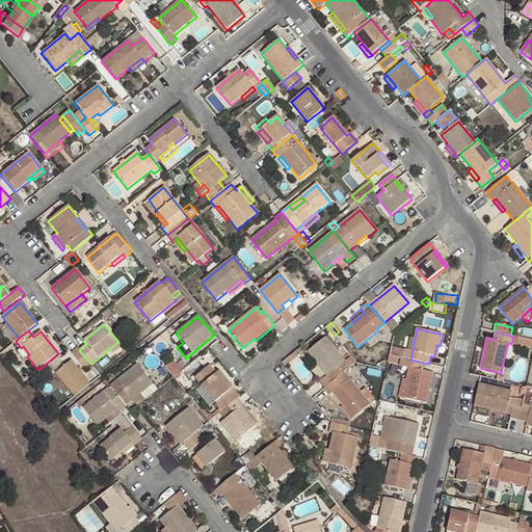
[(343,373),(346,370),(342,365),(345,362),(325,338),(308,353),(319,367),(321,365),(328,374),(326,376),(331,382),(343,373)]
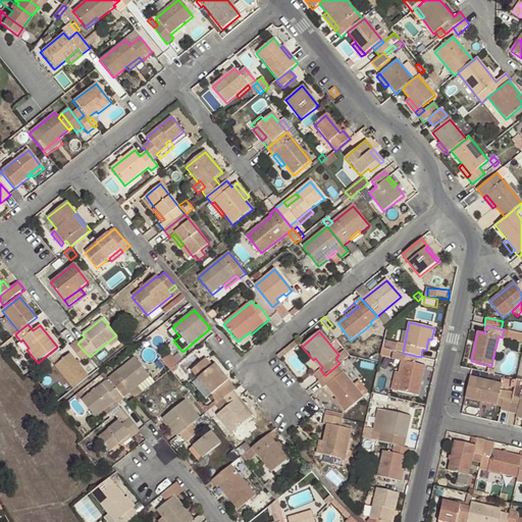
[(249,332),(238,342),(242,346),(253,337),(251,334),(249,332)]
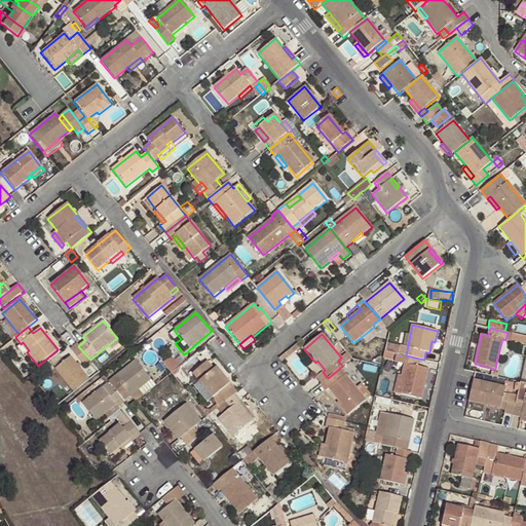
[(121,343),(117,338),(107,346),(111,350),(121,343)]
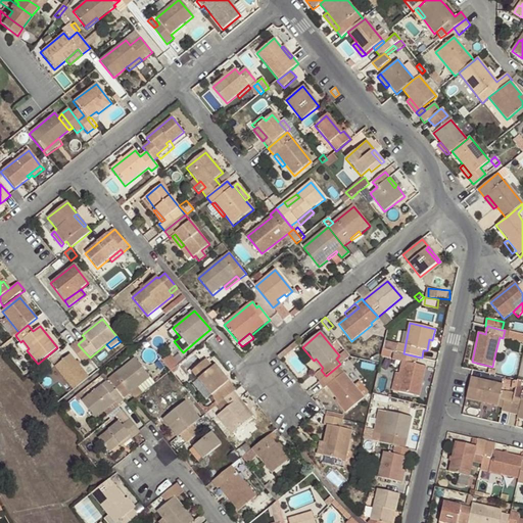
[(500,337),(495,352),(502,353),(505,338),(503,338),(500,337)]
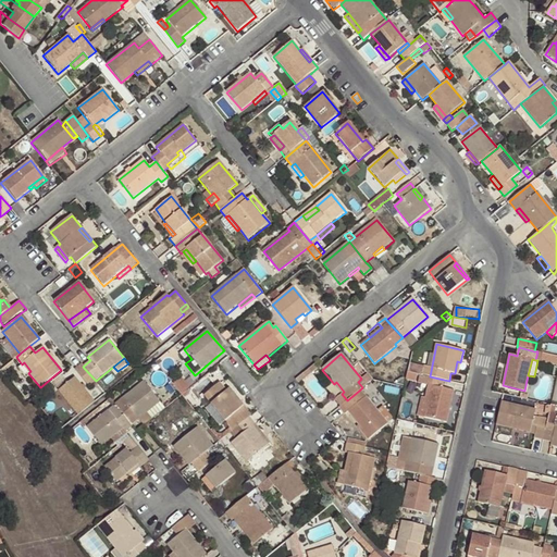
[(24,362),(22,364),(28,373),(31,371),(24,362)]
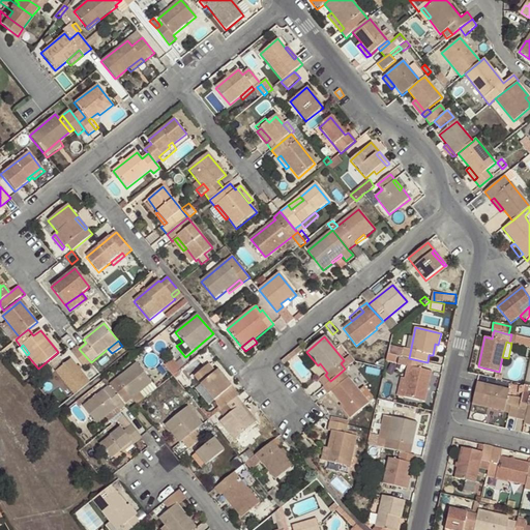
[(84,369),(91,362),(79,349),(78,347),(71,353),(84,369)]
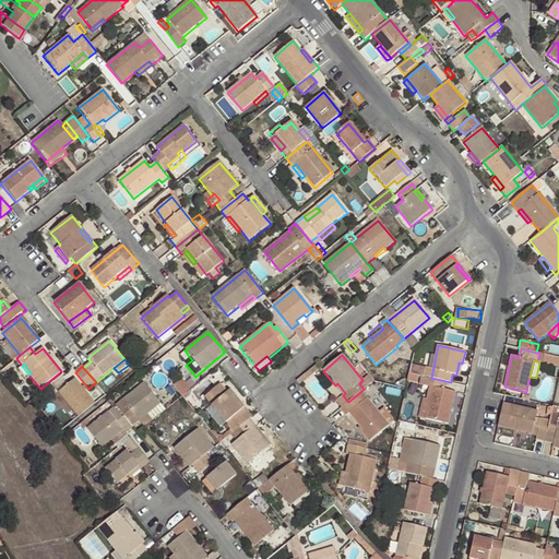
[(431,378),(425,377),(423,387),(432,389),(425,419),(448,425),(455,392),(444,390),(445,381),(431,378)]
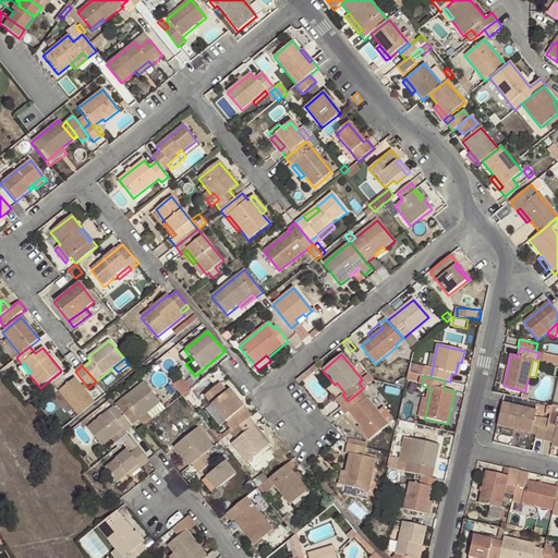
[(59,392),(79,416),(95,403),(75,379),(59,392)]
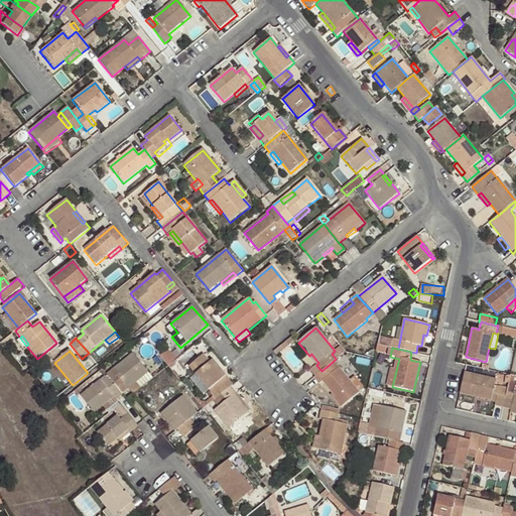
[(133,354),(107,375),(122,394),(128,389),(133,395),(153,379),(133,354)]
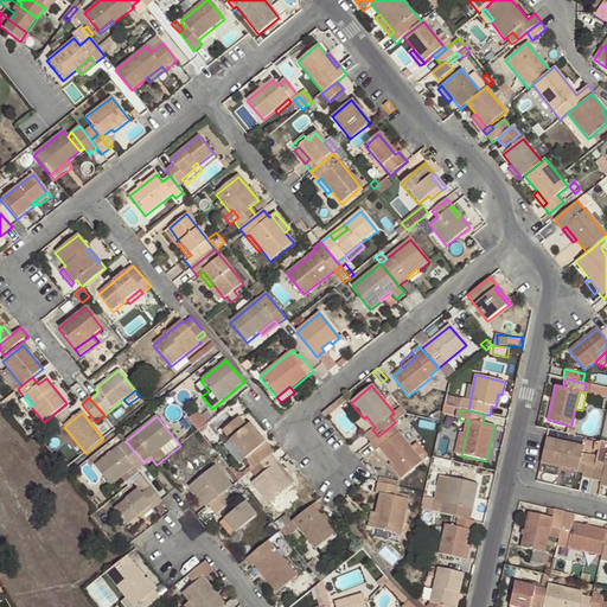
[(364,419),(372,429),(375,427),(366,416),(364,419)]
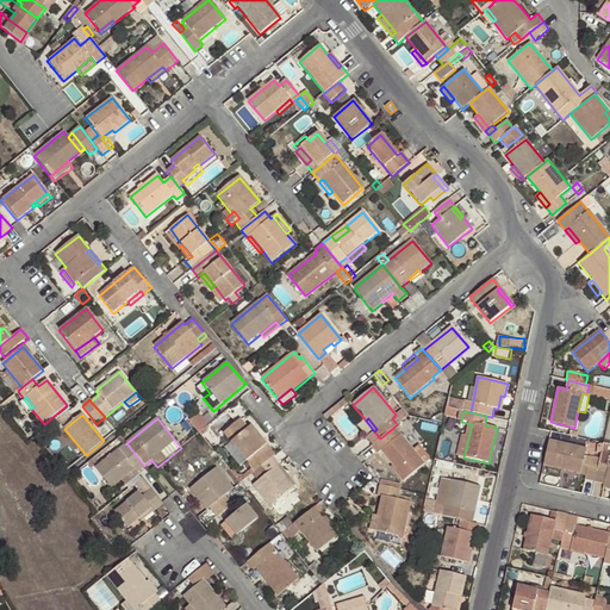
[(274,458),(275,455),(268,446),(263,448),(249,429),(241,419),(230,429),(236,439),(231,443),(248,462),(251,459),(259,468),(262,467),(274,458)]
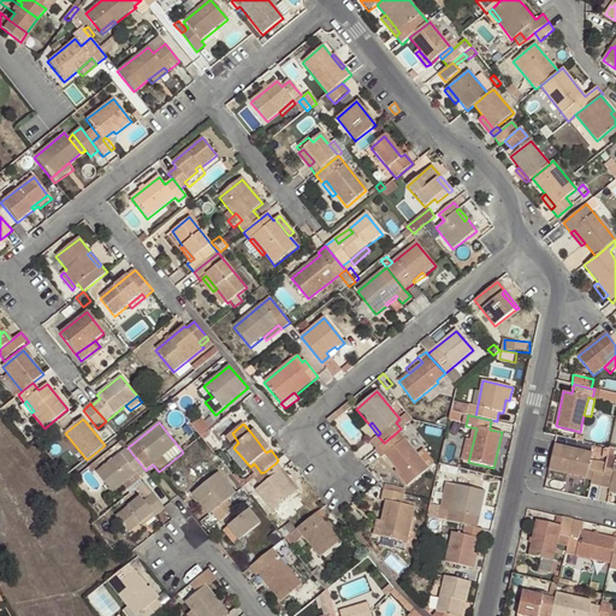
[(214,436),(209,431),(201,438),(205,443),(214,436)]
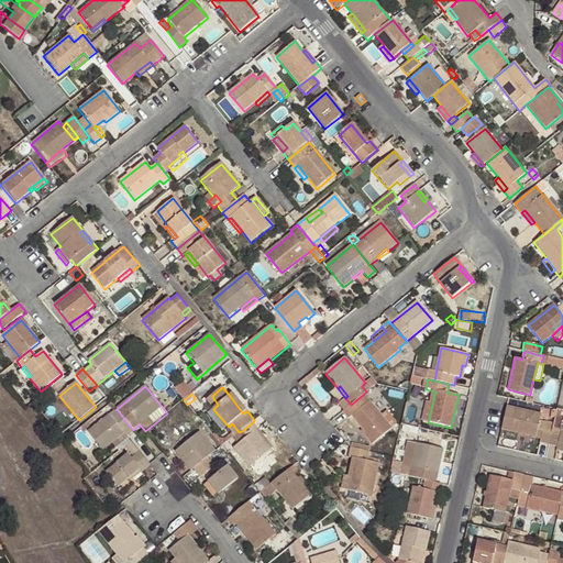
[(243,414),(247,411),(232,394),(230,396),(243,414)]
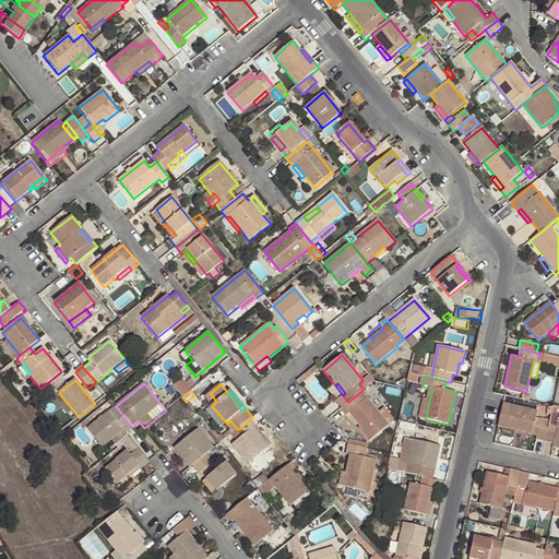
[(348,402),(340,409),(345,416),(349,414),(359,426),(363,429),(360,431),(369,442),(390,426),(360,392),(348,402)]
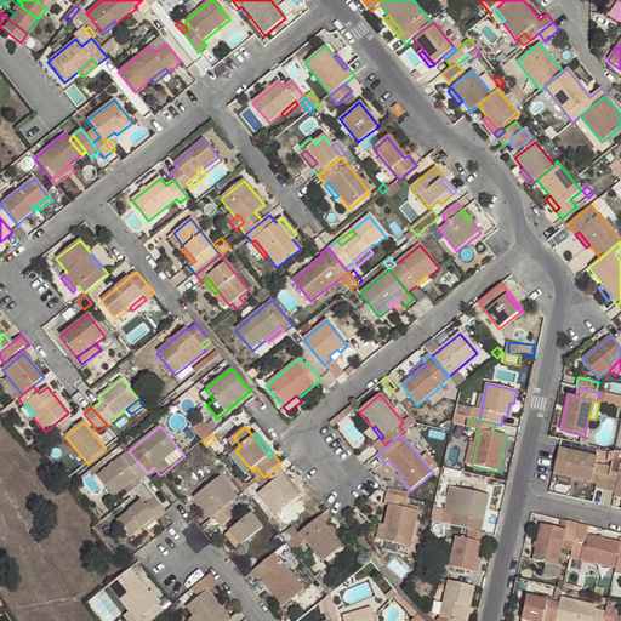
[(594,489),(604,491),(609,473),(609,469),(596,466),(597,457),(581,454),(559,449),(553,474),(569,478),(591,484),(596,484),(594,489)]
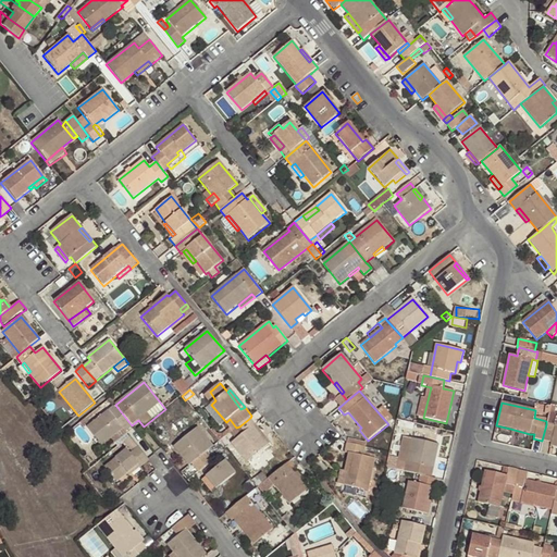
[(132,425),(115,405),(87,429),(102,446),(110,440),(122,430),(125,433),(133,426),(132,425)]
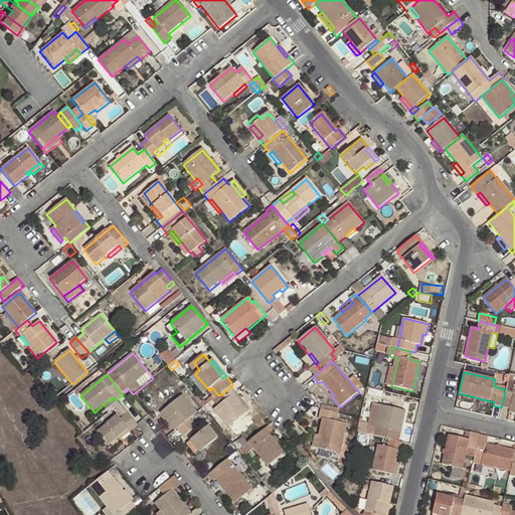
[(203,394),(209,390),(195,374),(190,378),(203,394)]
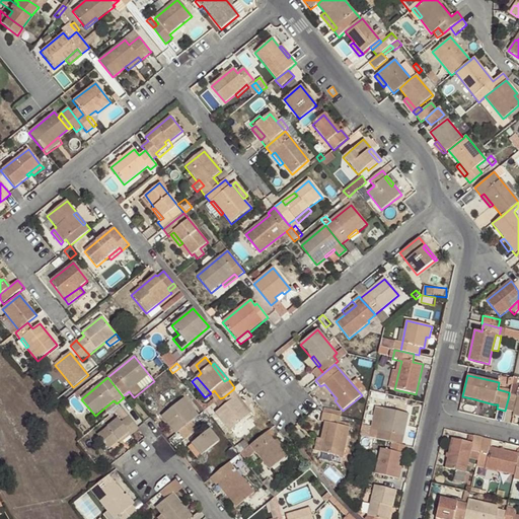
[(509,395),(505,411),(515,413),(515,409),(518,409),(518,388),(517,397),(513,396),(509,395)]
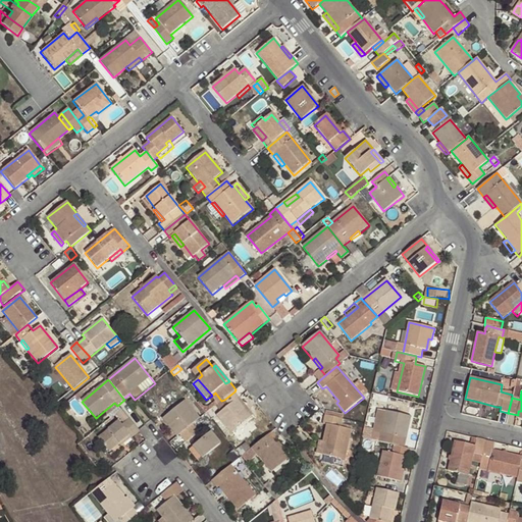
[(254,415),(235,392),(224,400),(228,406),(216,416),(230,434),(254,415)]
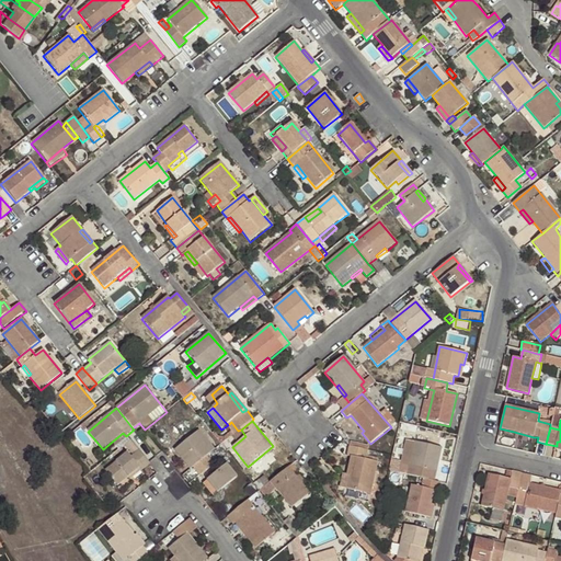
[(174,450),(191,470),(194,467),(206,457),(215,449),(199,431),(174,450)]
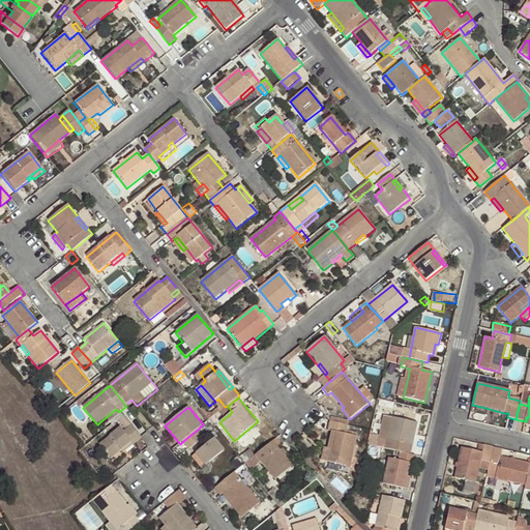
[(504,413),(486,408),(484,413),(504,417),(504,413)]
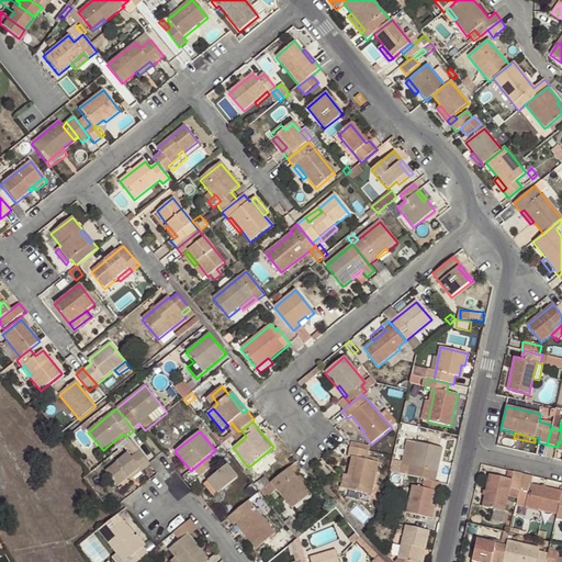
[(123,434),(111,444),(114,447),(126,437),(123,434)]
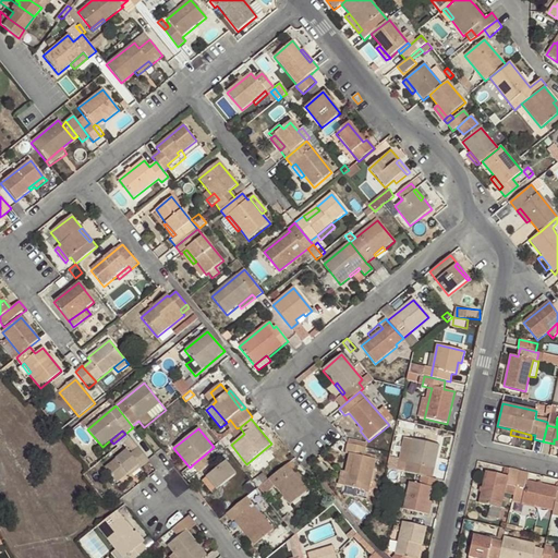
[(226,438),(220,441),(225,448),(230,444),(226,438)]
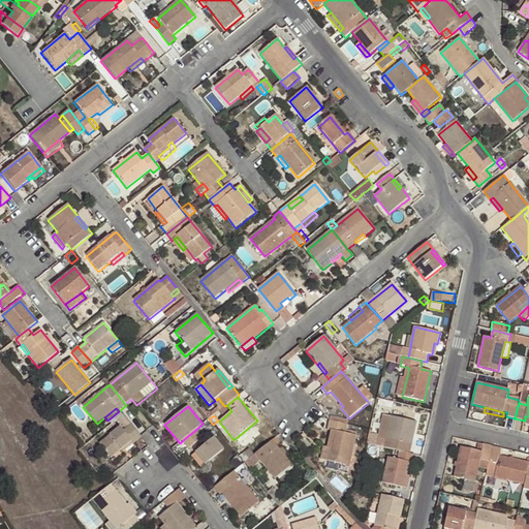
[(331,416),(330,421),(347,425),(348,421),(331,416)]
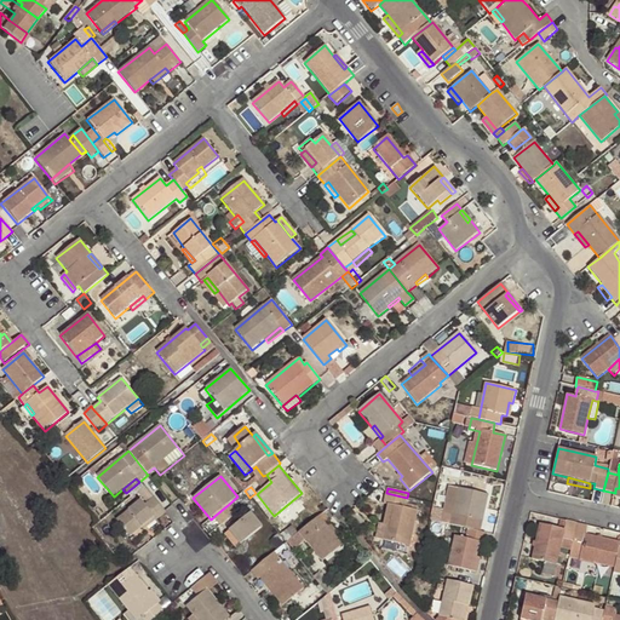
[(448,515),(447,524),(451,524),(459,491),(448,488),(442,514),(448,515)]
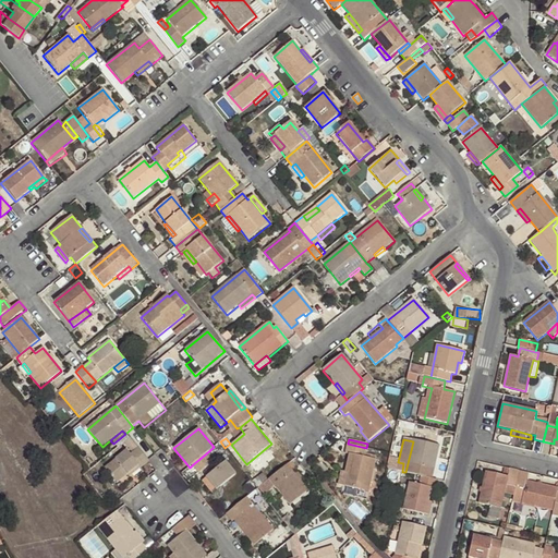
[(413,441),(405,472),(421,476),(432,478),(434,470),(431,469),(434,457),(437,458),(439,446),(413,439),(413,441)]
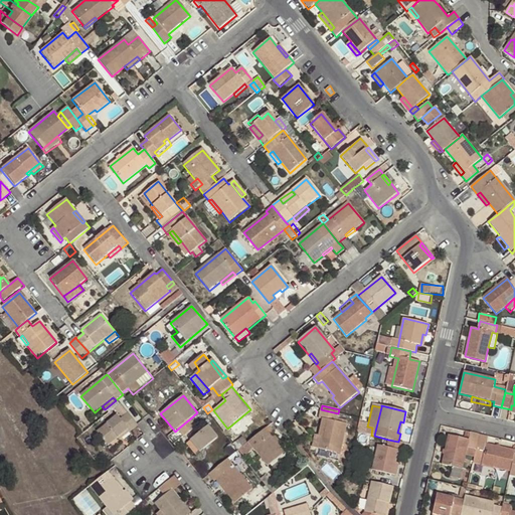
[(321,409),(319,418),(323,419),(319,437),(322,438),(319,449),(340,455),(347,425),(336,422),(337,418),(338,413),(321,409)]
